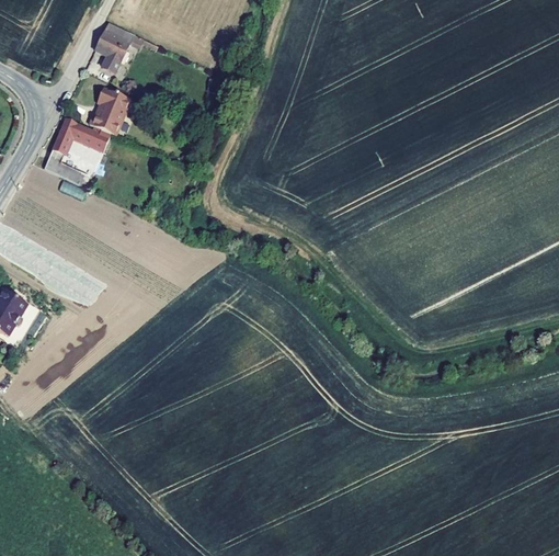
[(127,50),(130,44),(136,34),(109,22),(104,31),(94,49),(107,56),(103,67),(117,72),(127,50)]
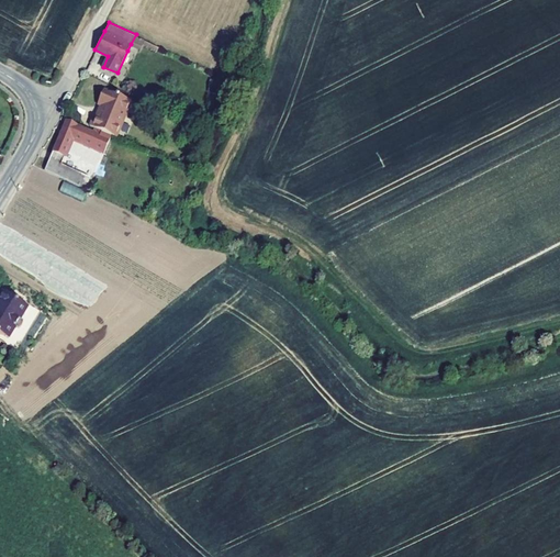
[(135,45),(141,48),(146,39),(140,35),(135,45)]
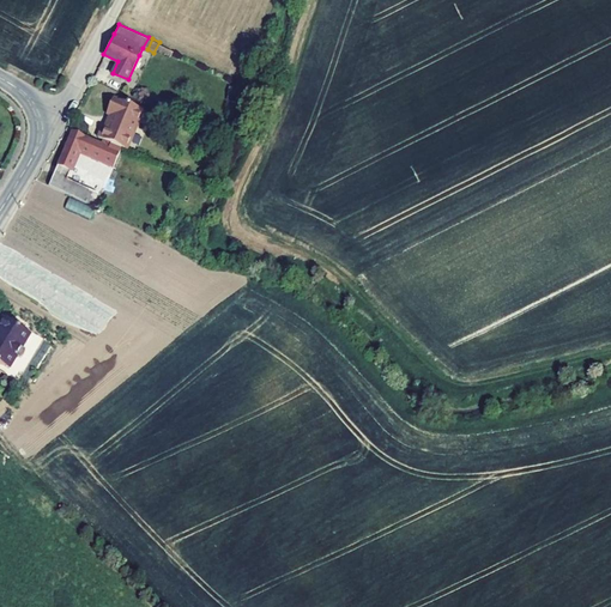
[(102,120),(100,128),(129,139),(144,105),(114,92),(107,108),(109,109),(104,121),(102,120)]
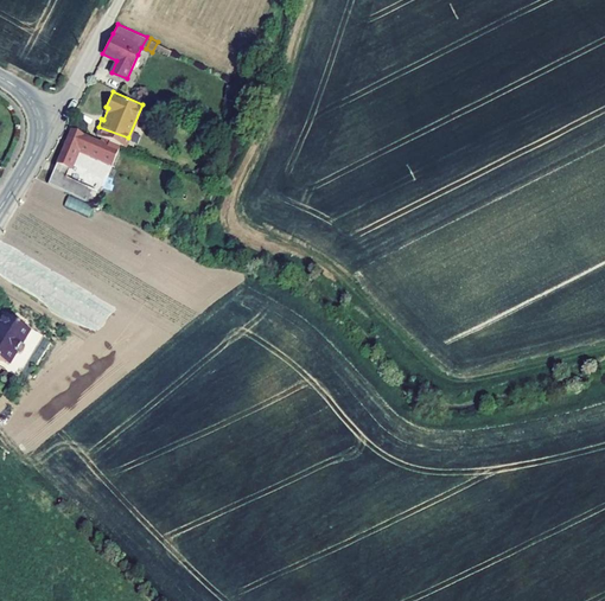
[(100,138),(70,127),(57,159),(71,165),(81,140),(104,149),(109,140),(100,138)]
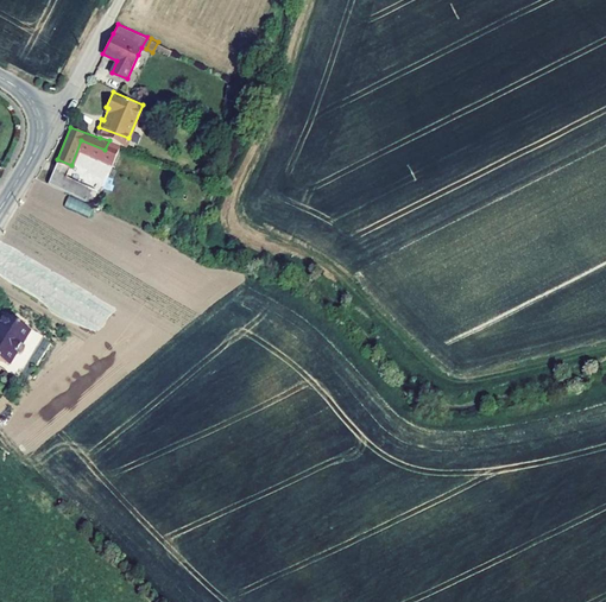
[(128,138),(99,127),(96,131),(102,133),(127,143),(128,138)]
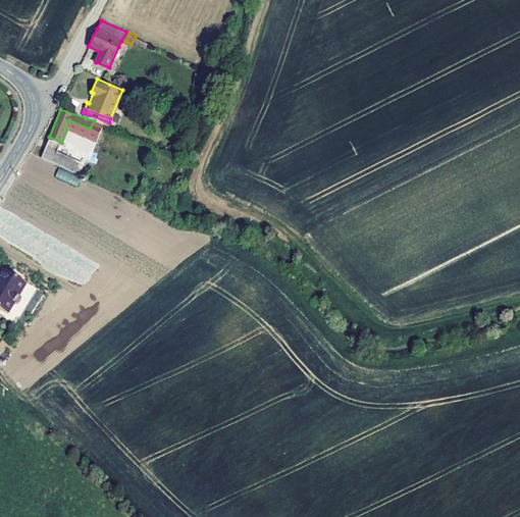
[(94,120),(103,124),(107,125),(109,122),(88,114),(86,118),(94,120)]
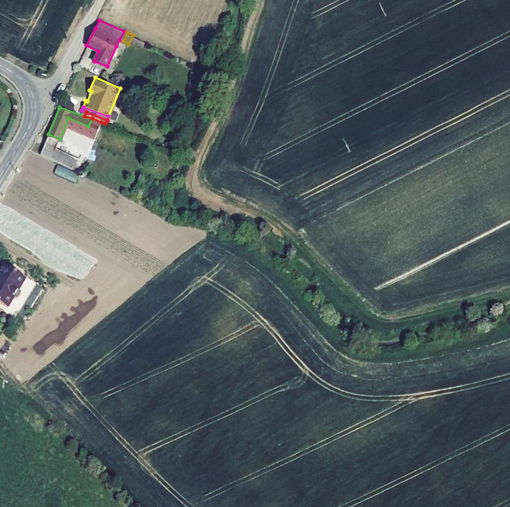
[(92,118),(88,126),(97,129),(101,122),(92,118)]
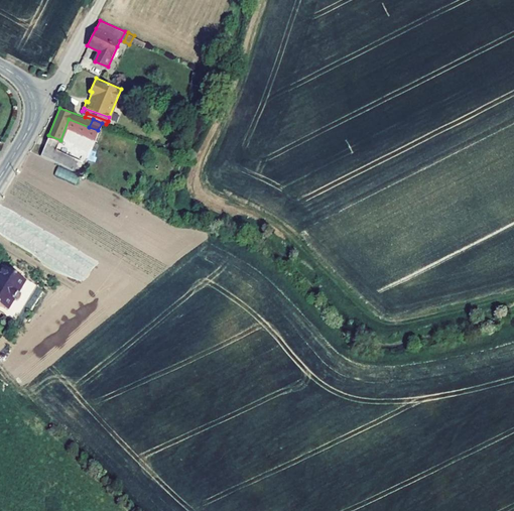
[(56,148),(60,140),(48,135),(40,152),(80,169),(84,160),(56,148)]
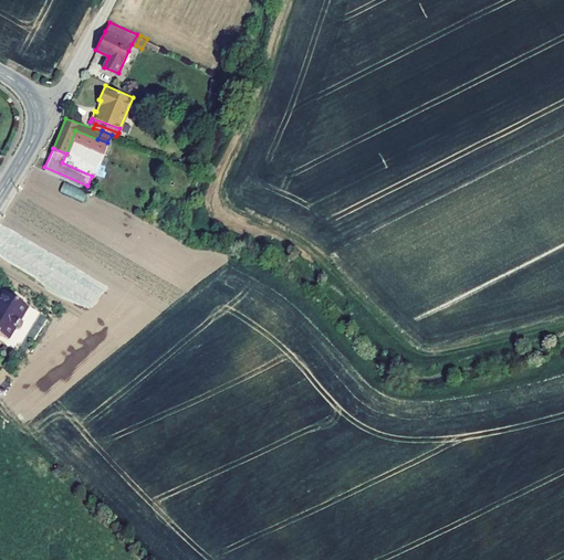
[(85,197),(89,188),(65,178),(62,187),(85,197)]
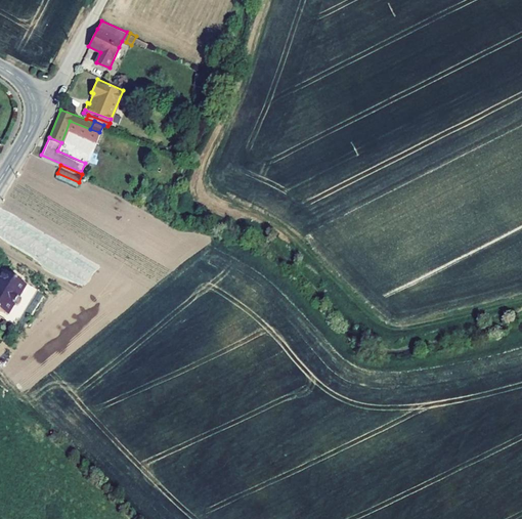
[(25,280),(2,266),(0,269),(0,306),(5,310),(12,298),(15,300),(17,300),(19,298),(19,296),(19,294),(17,292),(25,280)]
